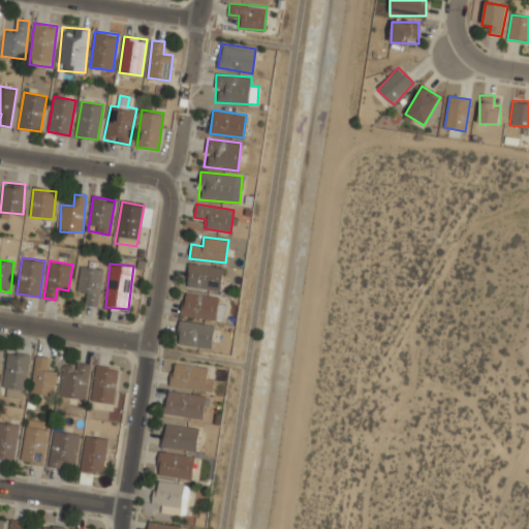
[(220,289),(222,267),(189,263),(187,286),(220,289)]
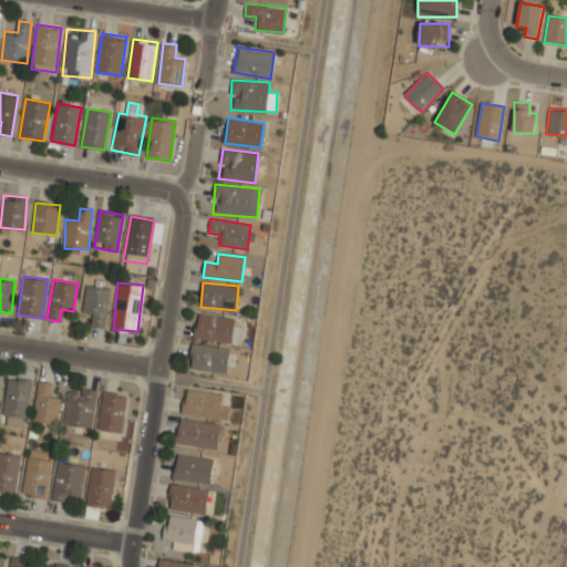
[(105,328),(111,288),(86,285),(82,311),(94,313),(92,327),(105,328)]
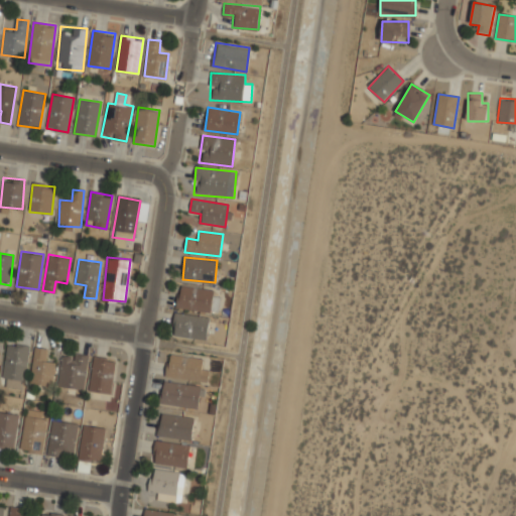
[(214,289),(179,284),(176,307),(211,311),(214,289)]
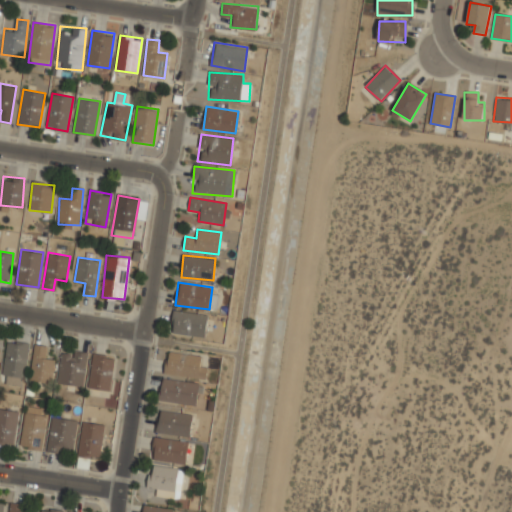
[(170,332),(203,338),(207,315),(174,309),(170,332)]
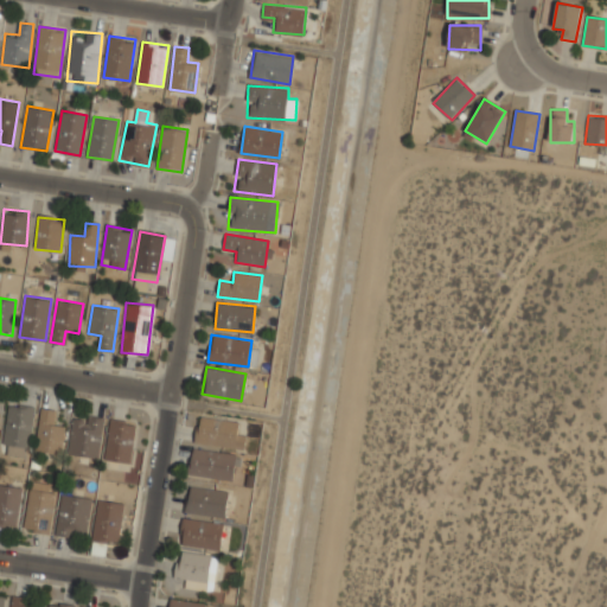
[(34,407),(8,403),(1,454),(29,458),(34,407)]
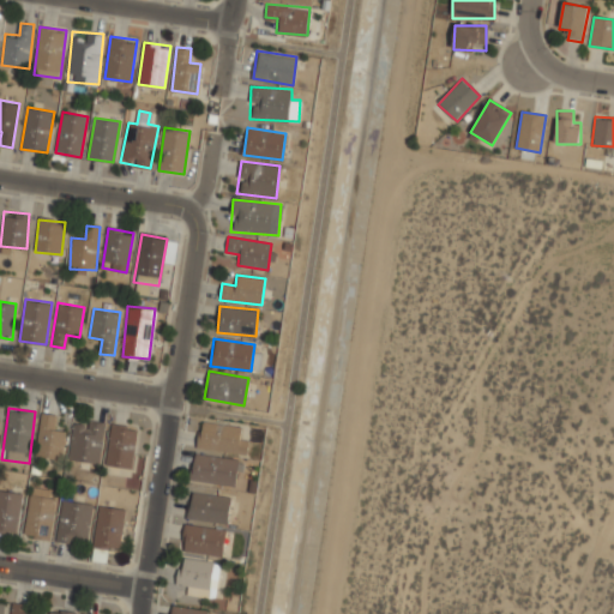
[(42,413),(36,455),(61,458),(66,428),(53,427),(55,415),(42,413)]
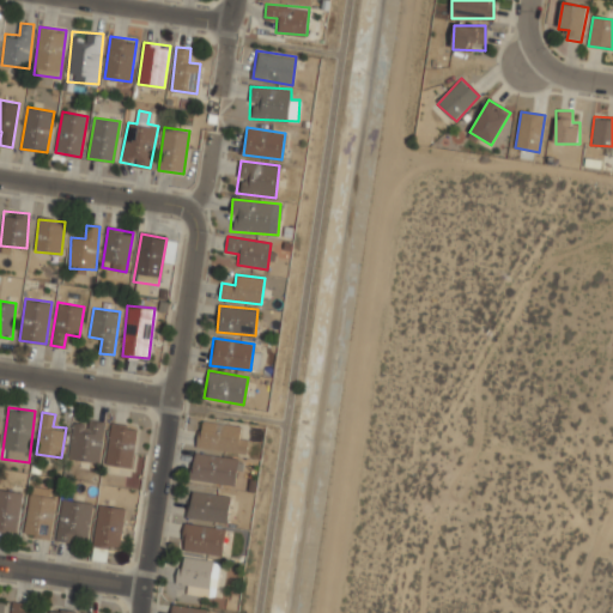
[(105,423),(74,418),(67,459),(98,465),(105,423)]
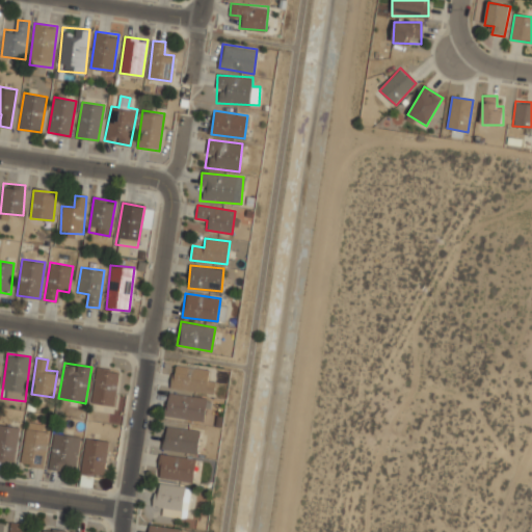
[(215,381),(207,379),(208,368),(175,363),(170,387),(214,393),(215,381)]
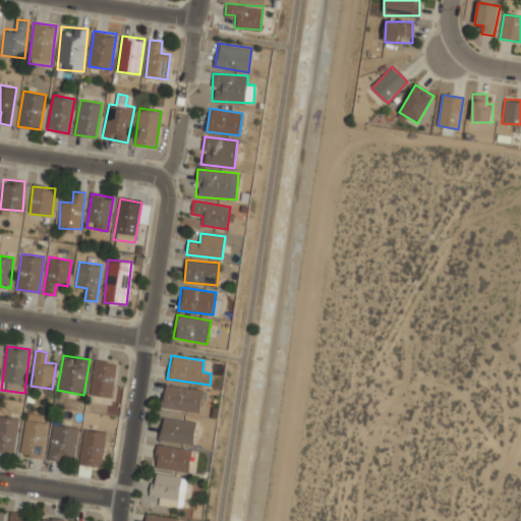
[(90,394),(111,398),(117,362),(95,358),(90,394)]
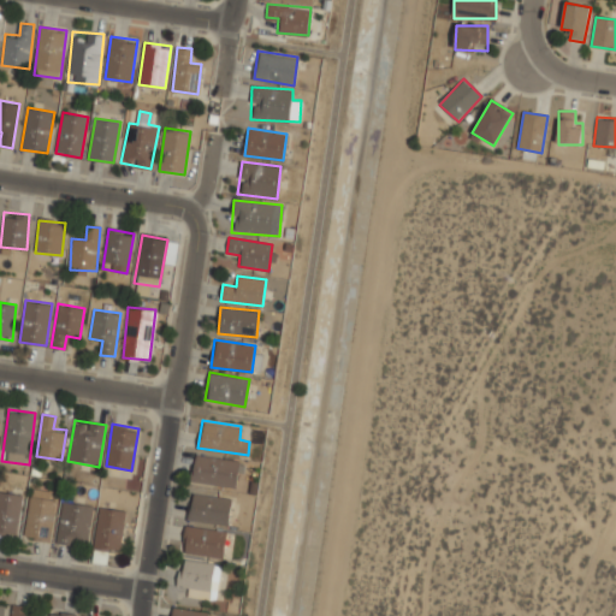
[(240,460),(195,454),(190,481),(236,487),(240,460)]
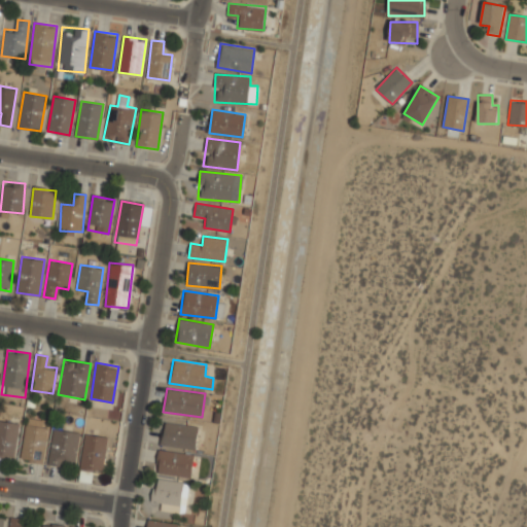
[(42,463),(49,422),(27,418),(21,460),(42,463)]
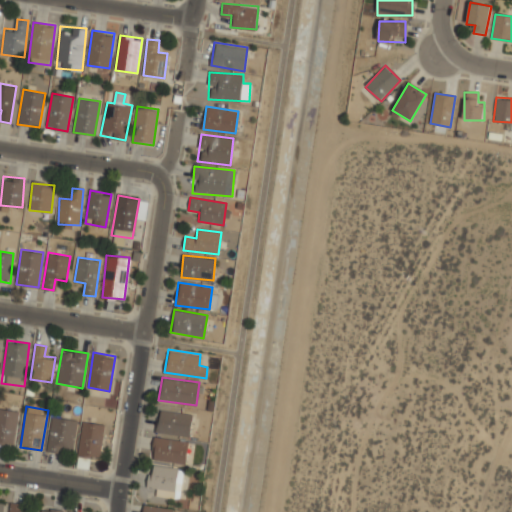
[(0,443),(14,445),(18,411),(0,408),(0,443)]
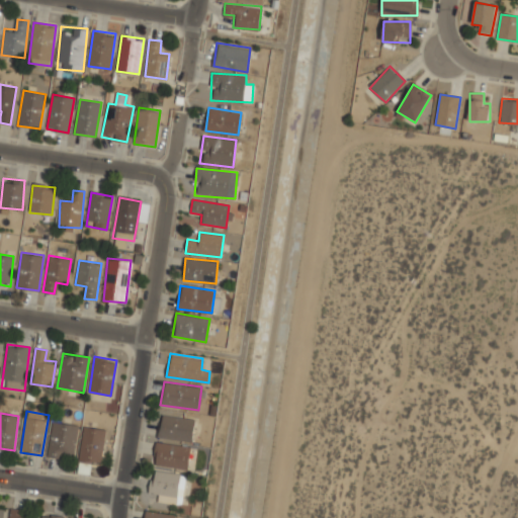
[(191,442),(194,420),(162,414),(158,436),(191,442)]
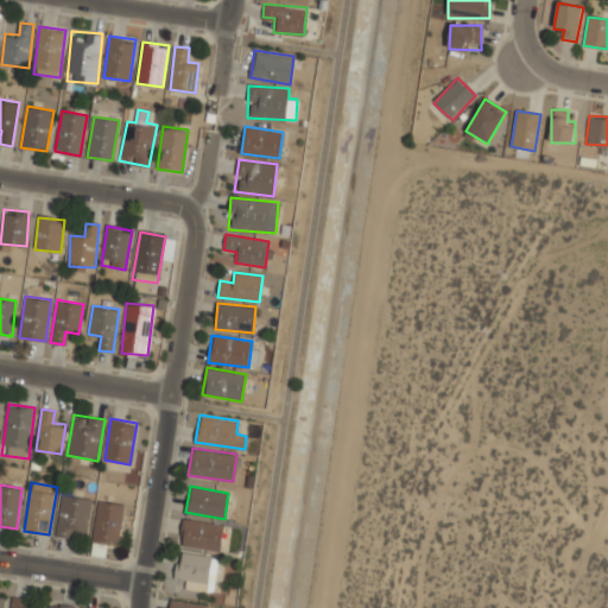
[(55,536),(86,539),(92,496),(62,493),(55,536)]
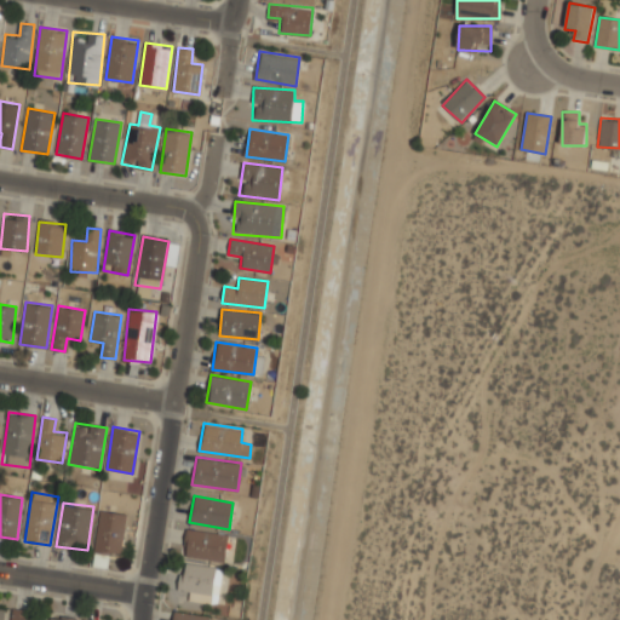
[(93,558),(104,560),(105,554),(121,556),(126,514),(99,510),(93,558)]
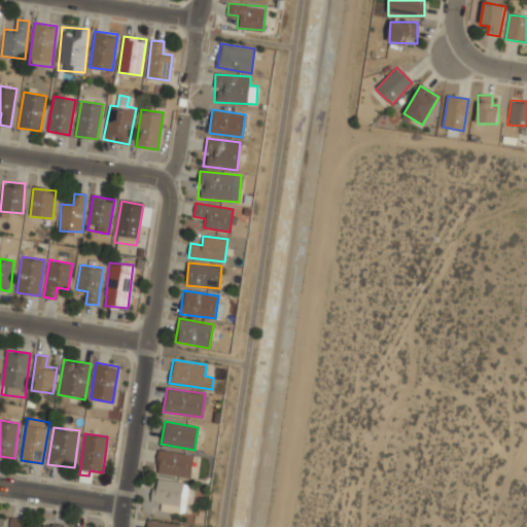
[(155,473),(190,478),(194,454),(159,449),(155,473)]
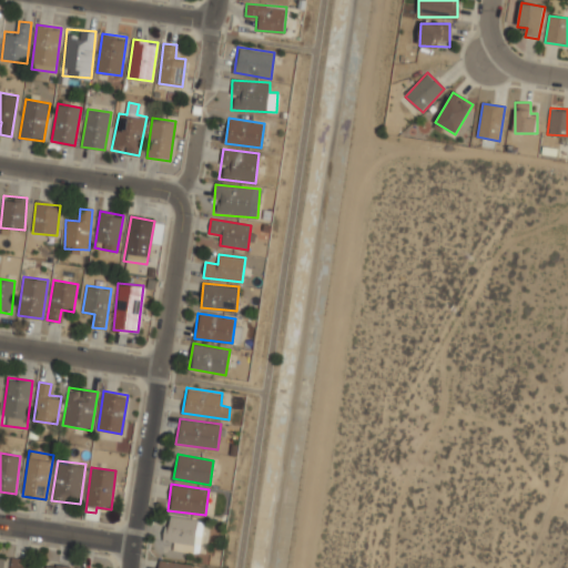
[(202,519),(165,516),(163,540),(173,540),(173,550),(199,553),(202,519)]
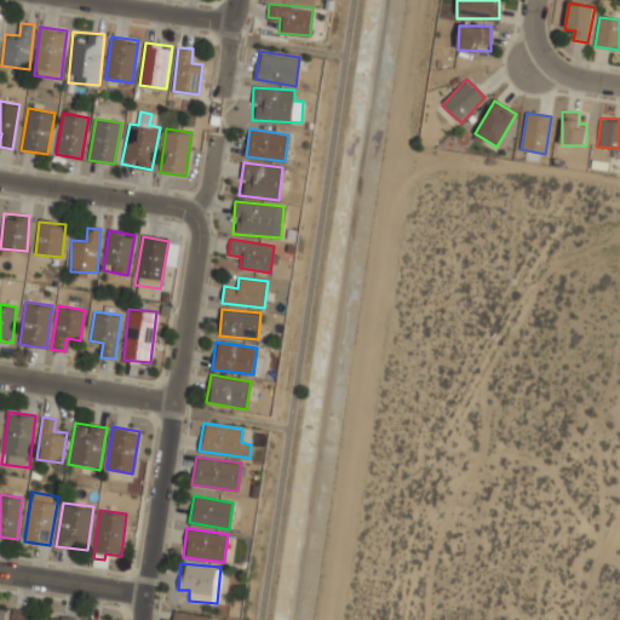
[(10,619),(38,619),(39,610),(12,608),(10,619)]
